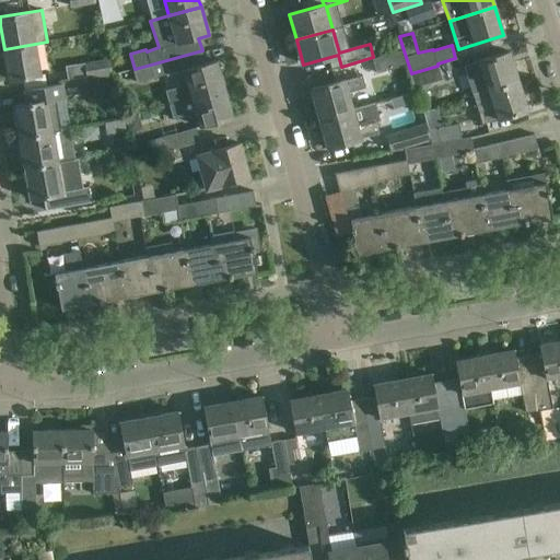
[(41,74),(35,44),(4,49),(10,80),(41,74)]
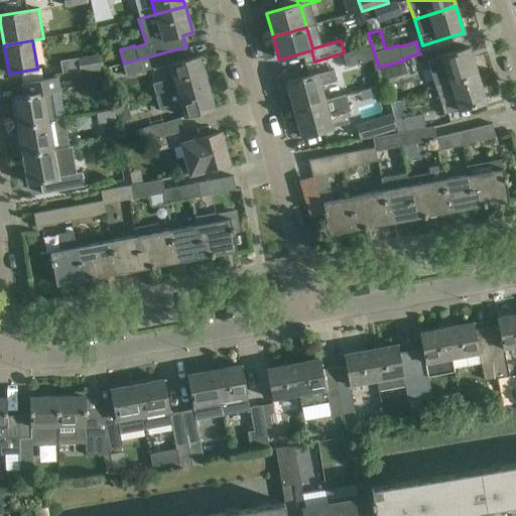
[(189,56),(186,46),(124,63),(122,65),(125,76),(189,56)]
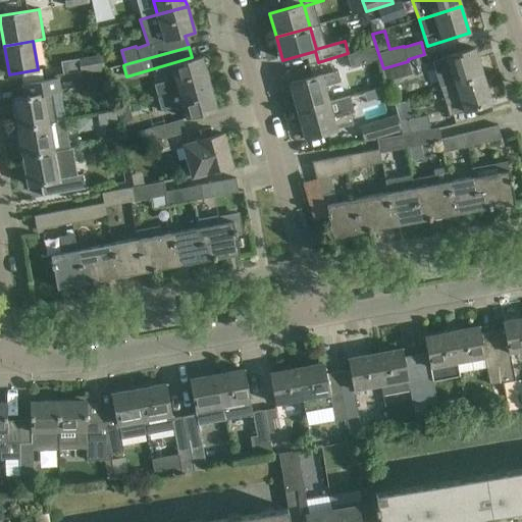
[(387,82),(383,68),(376,47),(347,55),(351,68),(378,60),(384,83),(387,82)]
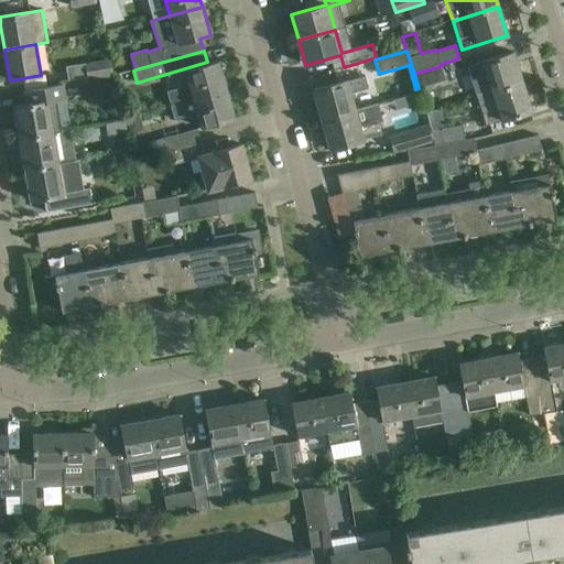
[(476,96),(521,82),(512,52),(466,66),(476,96)]
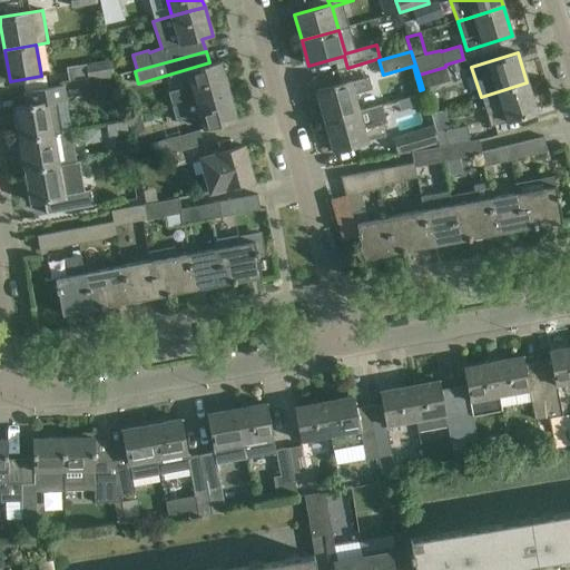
[(115,72),(112,59),(86,64),(88,80),(116,76),(115,72)]
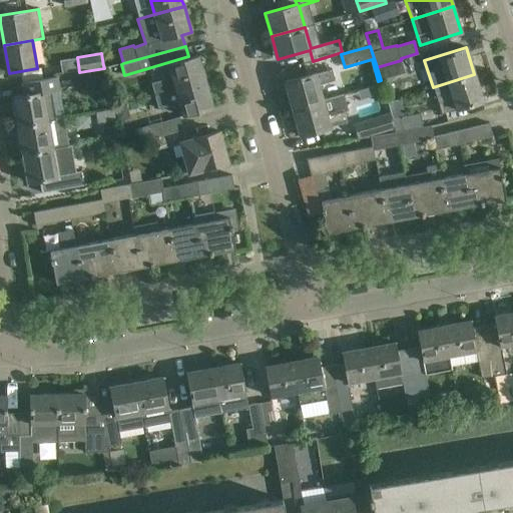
[(151,82),(155,96),(205,82),(197,55),(169,63),(172,77),(151,82)]
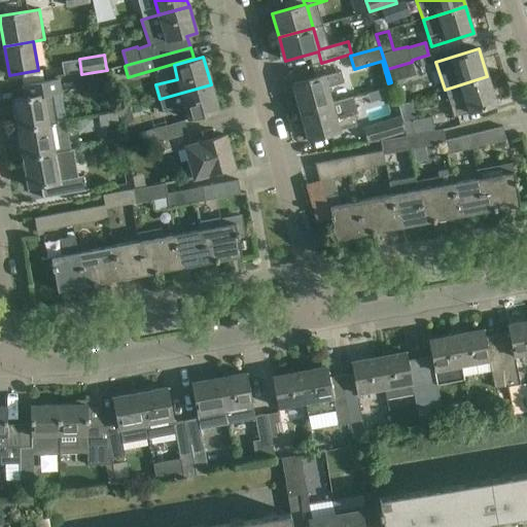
[(412,62),(387,69),(391,82),(416,76),(412,62)]
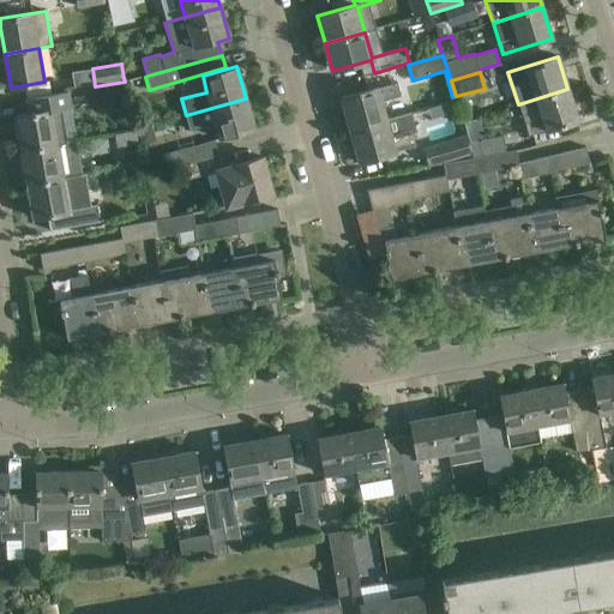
[(350,131),(387,120),(381,102),(402,96),(397,82),(363,91),(341,98),(350,131)]
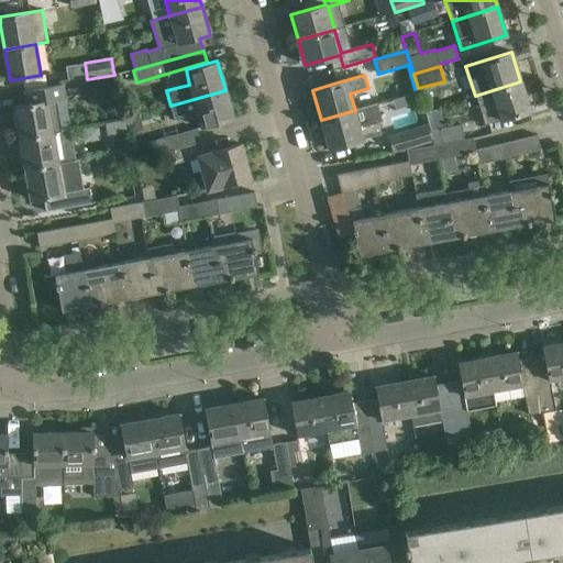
[(530,111),(520,81),(475,96),(484,125),(530,111)]
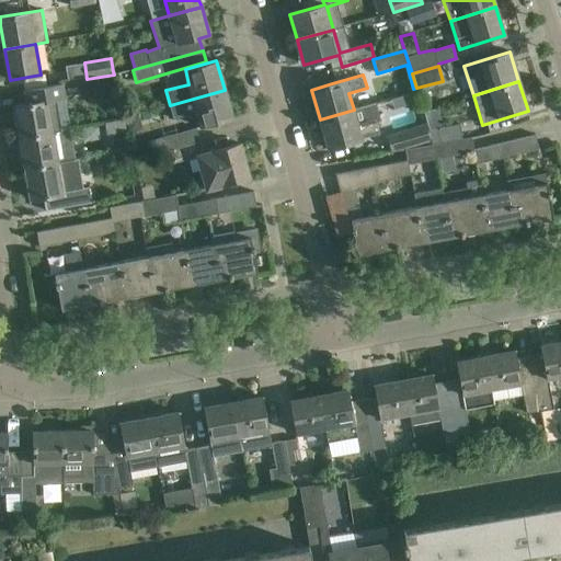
[(14,106),(16,119),(13,121),(15,134),(19,133),(20,137),(70,128),(61,83),(25,90),(27,104),(14,106)]
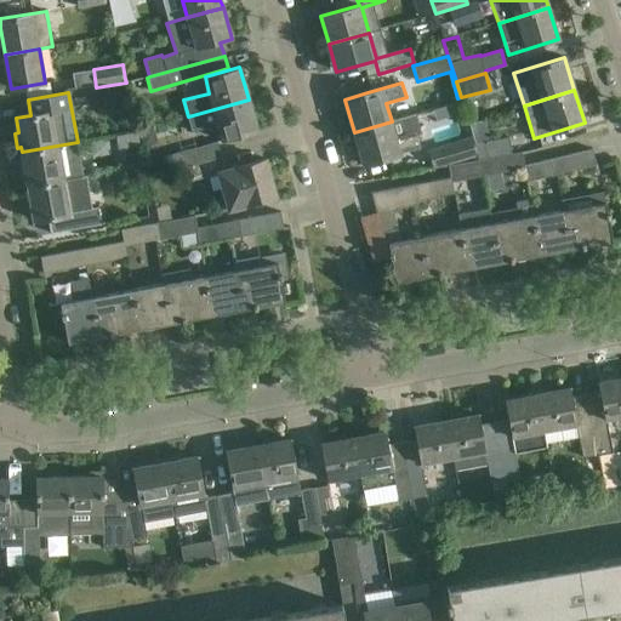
[(257,131),(249,100),(188,117),(192,131),(218,124),(222,141),(257,131)]
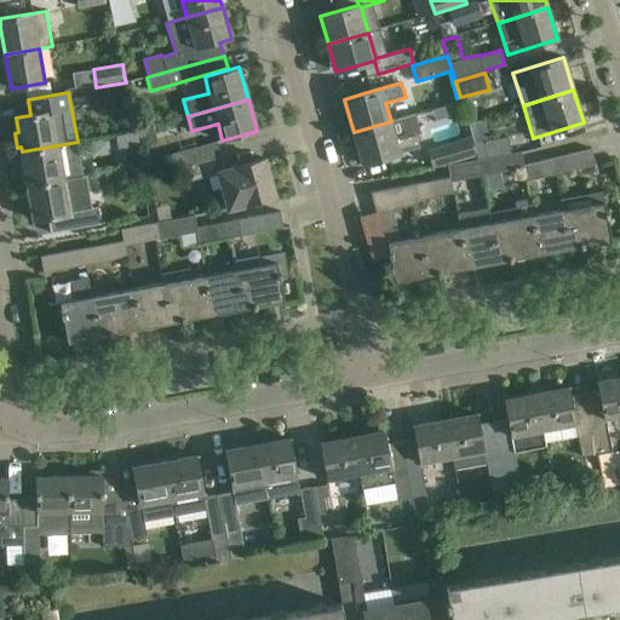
[(420,132),(415,114),(391,121),(354,132),(362,164),(419,148),(415,135),(420,132)]
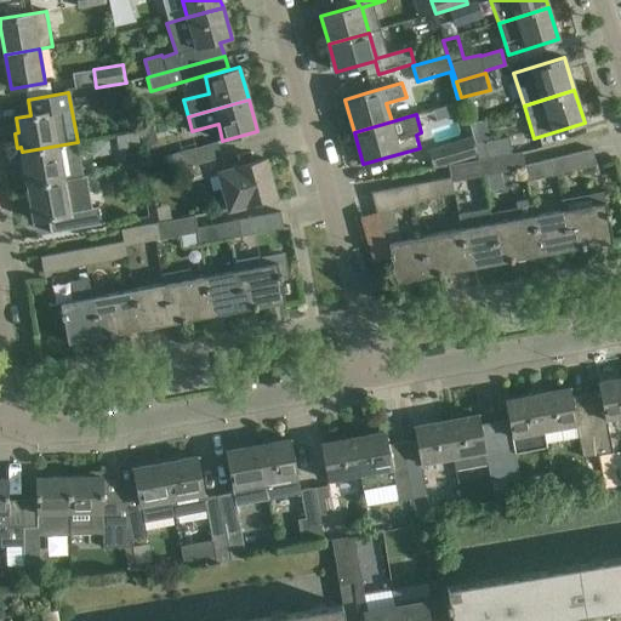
[(140,149),(137,131),(115,135),(119,153),(140,149)]
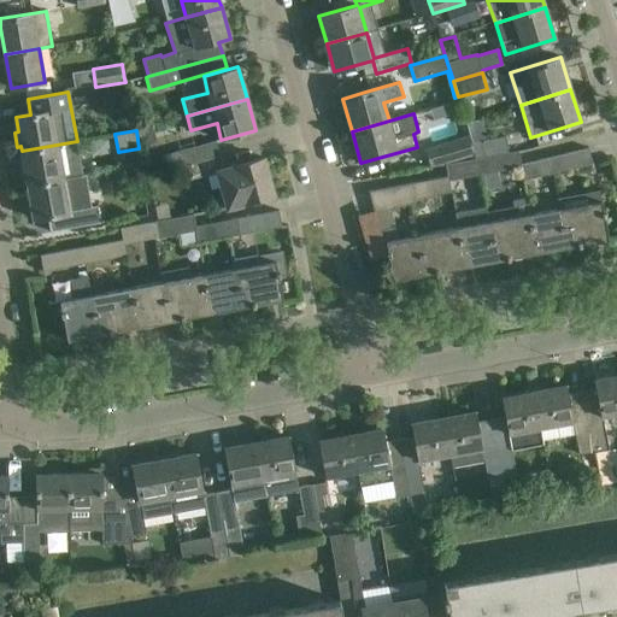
[(474,157),(468,135),(425,148),(432,166),(474,157)]
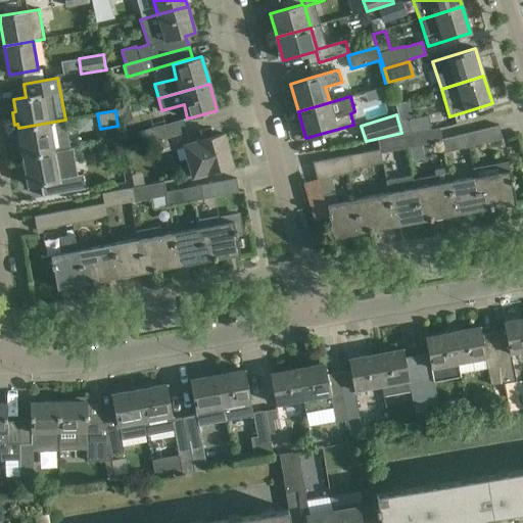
[(399,120),(400,124),(405,135),(410,134),(431,131),(431,130),(428,115),(399,120)]
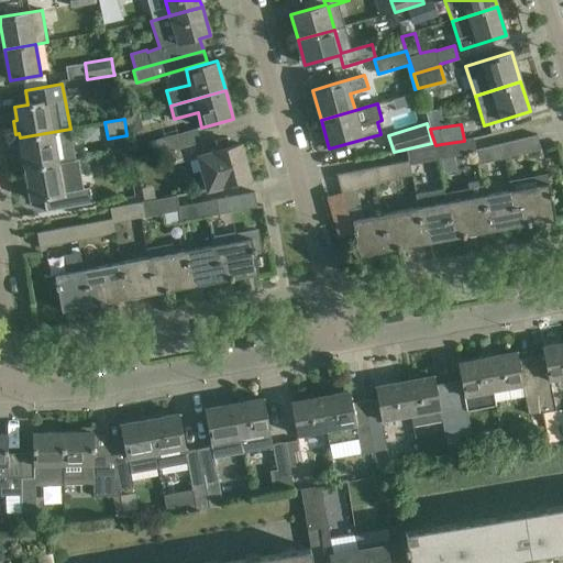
[(75,161),(70,129),(20,138),(25,169),(75,161)]
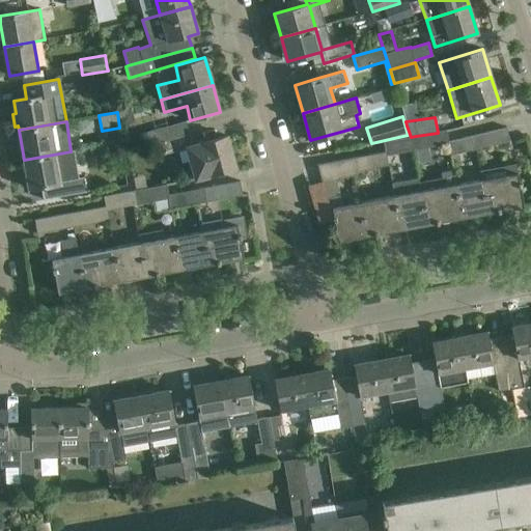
[(144,146),(152,144),(189,134),(185,121),(140,134),(144,146)]
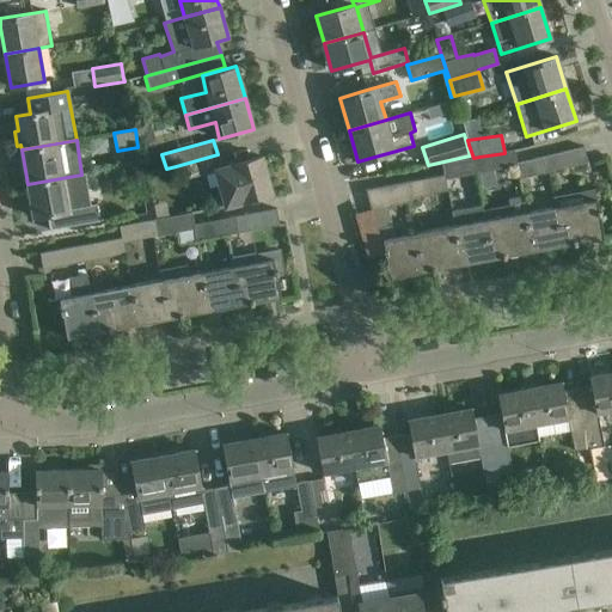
[(543,157),(546,172),(587,163),(583,147),(543,157)]
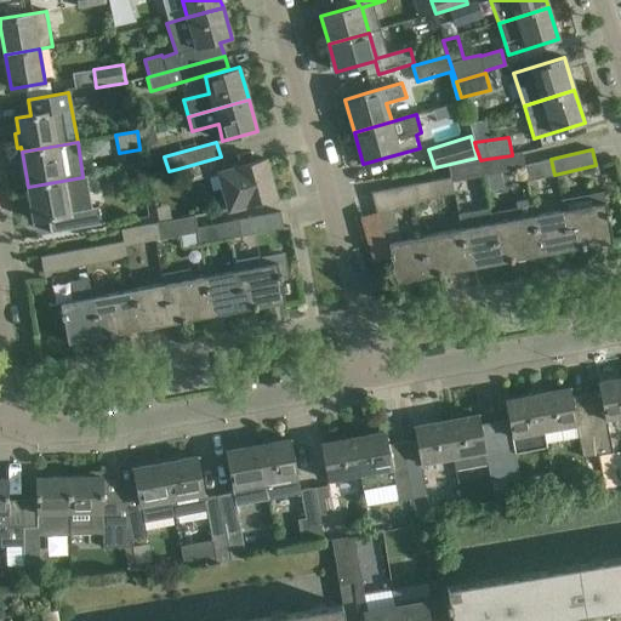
[(525,165),(523,153),(512,155),(486,159),(489,175),(525,169),(525,165)]
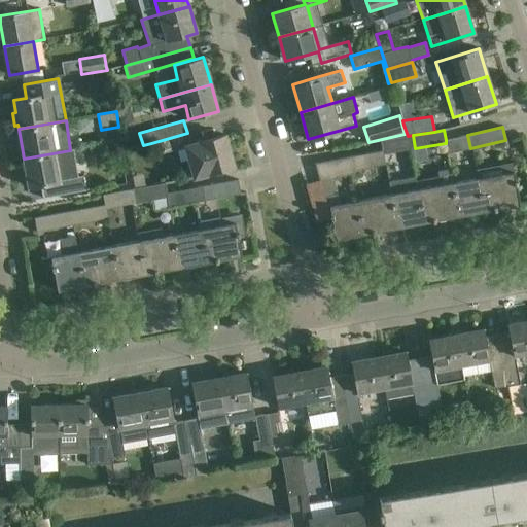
[(190,143),(187,133),(151,143),(154,154),(183,147),(192,178),(209,175),(208,173),(234,166),(225,135),(200,142),(199,141),(190,143)]
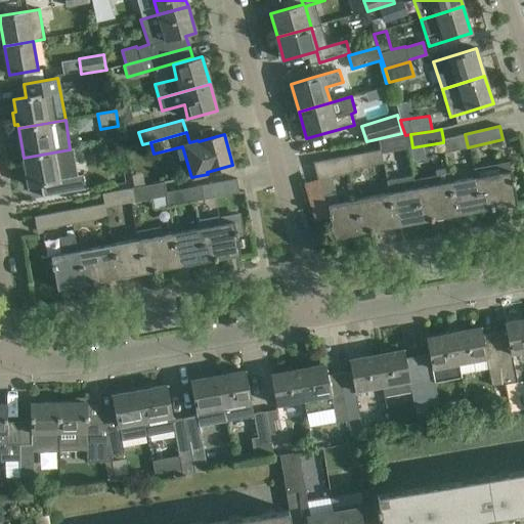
[(410,134),(405,135),(397,136),(380,140),(382,149),(382,153),(412,147),(410,134)]
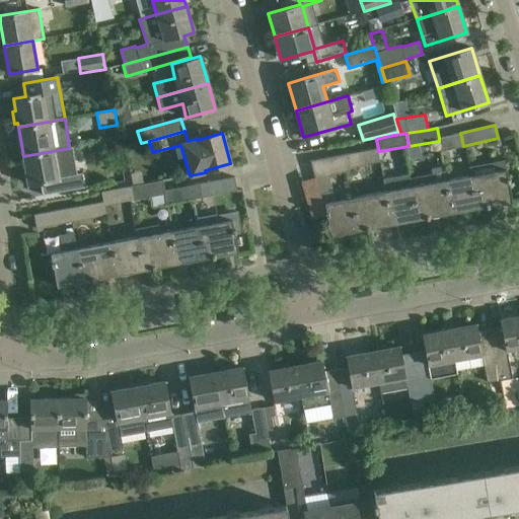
[(439,141),(441,151),(463,146),(460,133),(439,138),(439,141)]
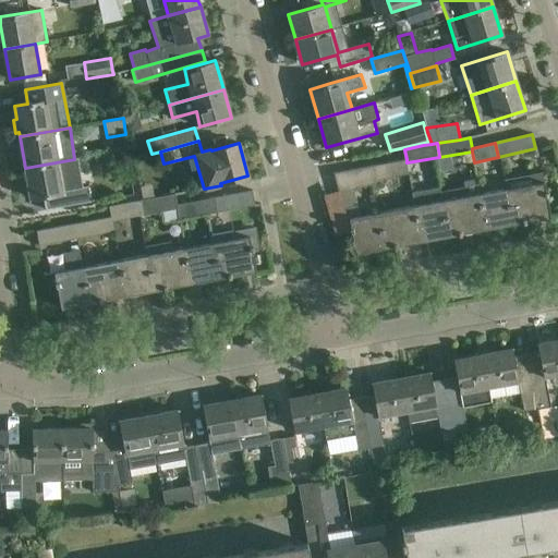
[(74,159),(25,168),(31,198),(44,196),(46,209),(92,202),(88,186),(63,191),(61,177),(76,174),(74,159)]
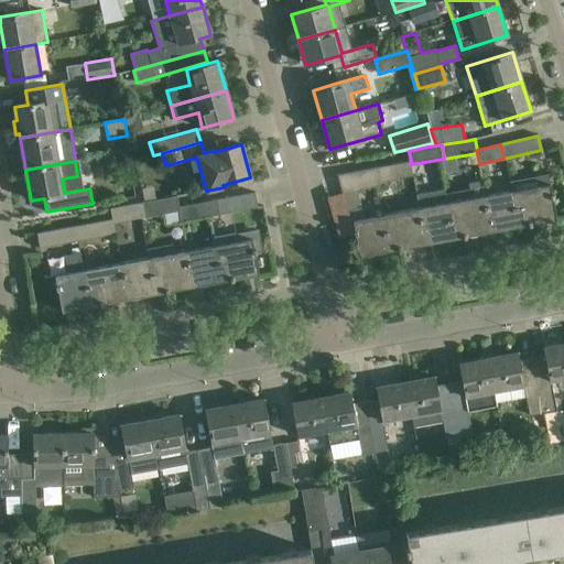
[(411,161),(377,167),(378,171),(379,174),(380,182),(413,175),(411,164),(411,161)]
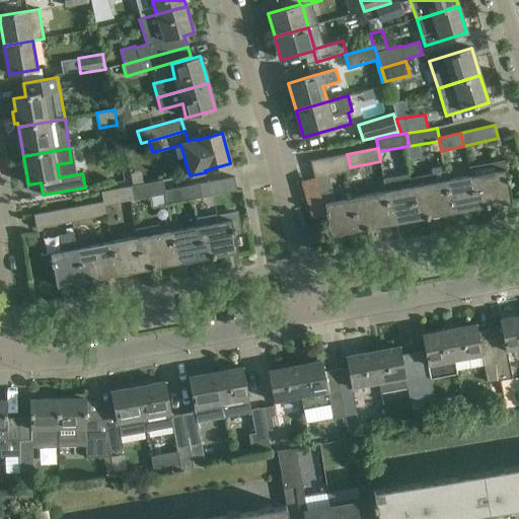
[(347,154),(309,161),(315,179),(328,175),(335,174),(350,170),(351,169),(350,167),(349,160),(348,157),(347,154)]
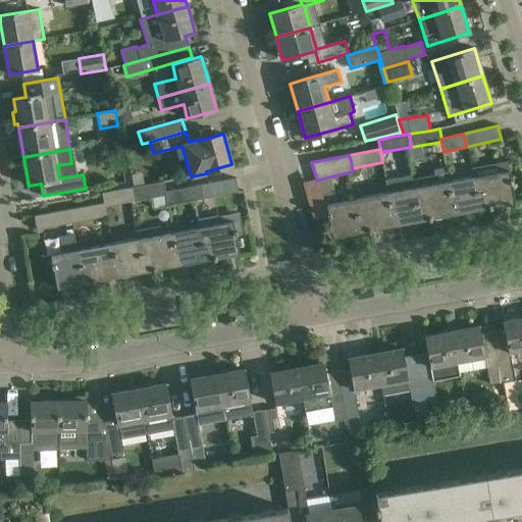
[(426,203),(429,220),(455,215),(449,181),(446,167),(433,169),(434,175),(412,178),(417,205),(426,203)]
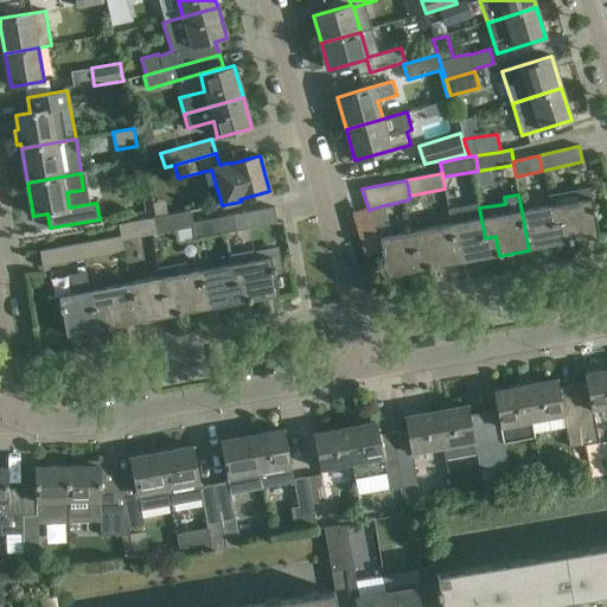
[(592,198),(551,205),(555,227),(566,225),(569,243),(599,237),(594,212),(596,212),(595,208),(594,208),(592,198)]
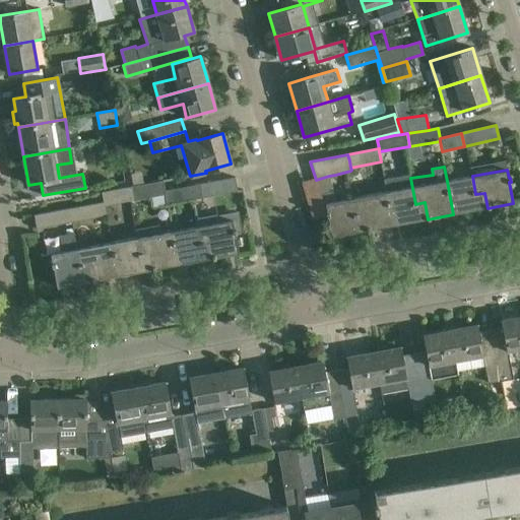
[(387,192),(393,225),(428,219),(425,202),(415,204),(410,178),(409,178),(409,175),(384,179),(387,192)]
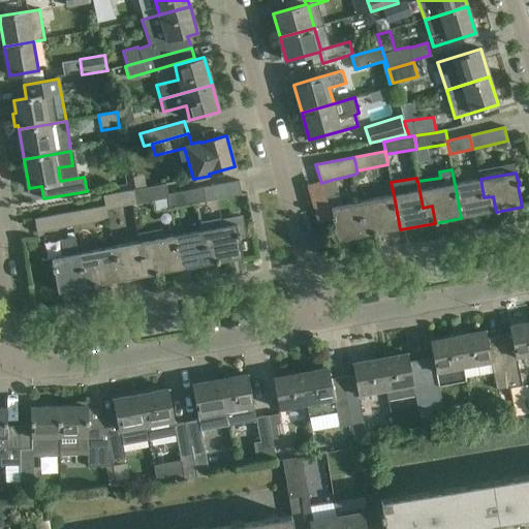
[(455,184),(461,218),(496,212),(493,196),(484,197),(480,179),(455,184)]
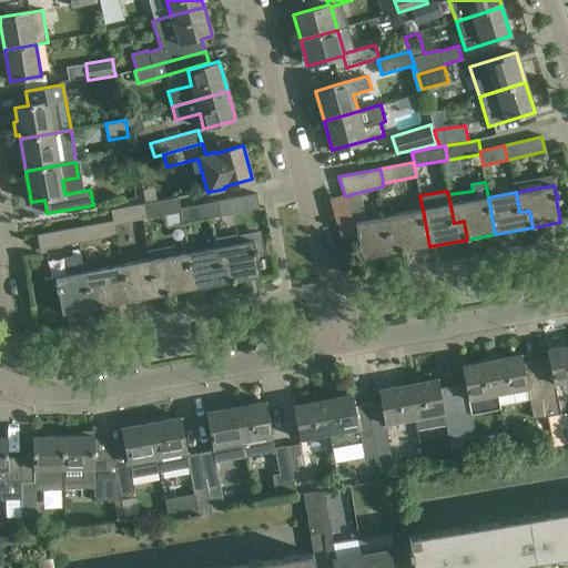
[(219,201),(221,216),(259,210),(256,194),(219,201)]
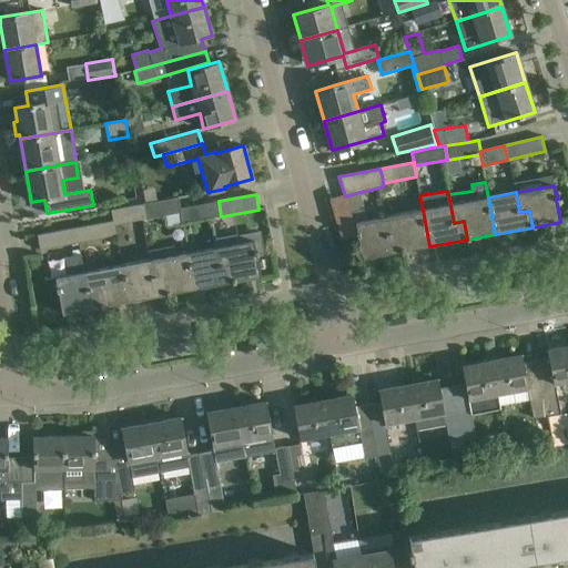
[(144,204),(148,219),(180,213),(182,223),(183,223),(181,210),(182,210),(182,208),(180,208),(179,198),(144,204)]
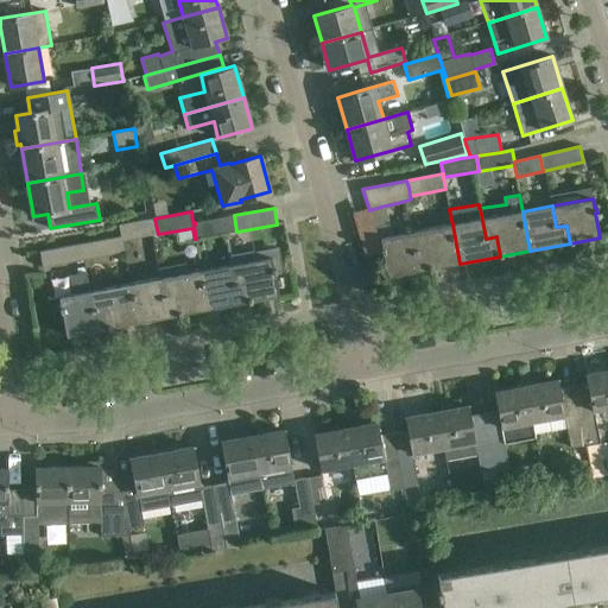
[(196,239),(236,232),(234,215),(195,222),(195,225),(194,225),(196,239)]
